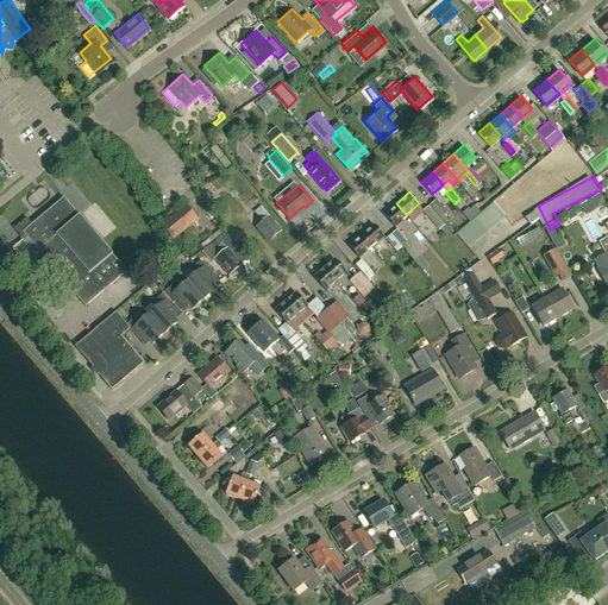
[(74,292),(83,303),(125,269),(111,252),(77,212),(77,213),(62,194),(31,221),(25,214),(12,226),(23,237),(17,241),(17,247),(32,265),(38,265),(42,262),(49,270),(50,269),(73,294),(74,292)]
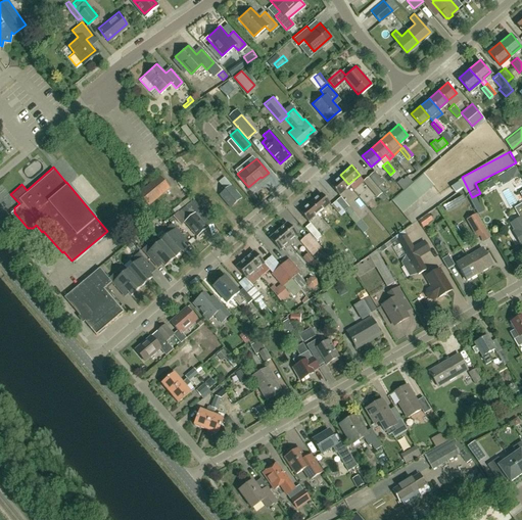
[(377,185),(383,180),(374,169),(368,174),(377,185)]
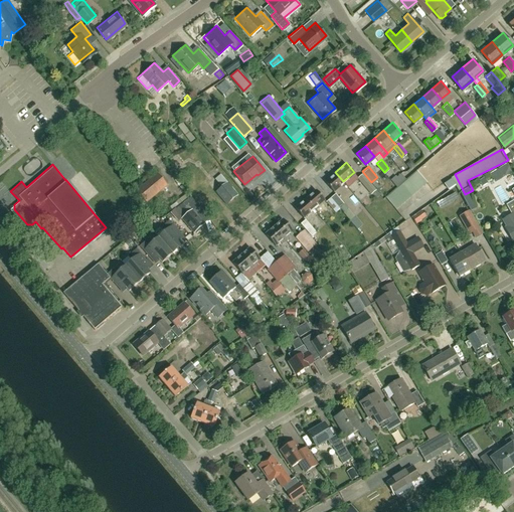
[(394,205),(424,180),(415,169),(385,194),(394,205)]
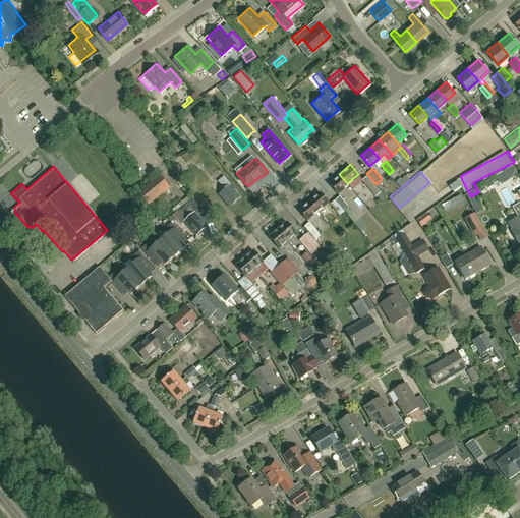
[(401,187),(410,179),(405,173),(401,177),(399,176),(395,180),(401,187)]
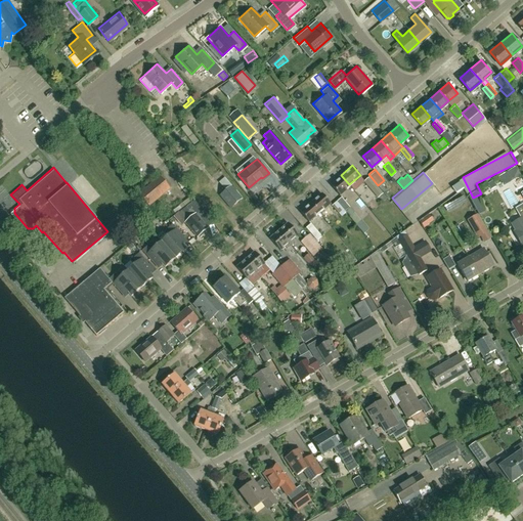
[(149,204),(169,186),(160,175),(139,193),(149,204)]
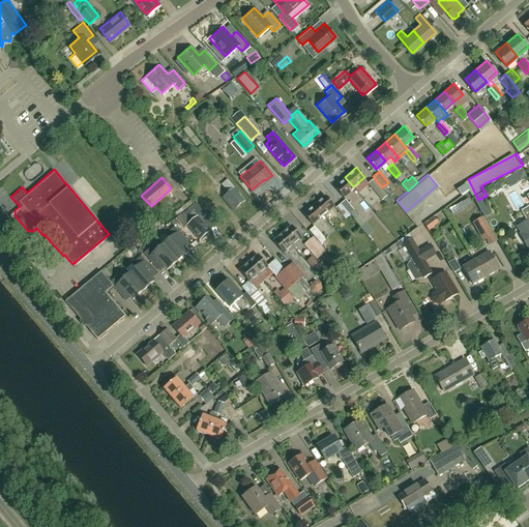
[(227,191),(222,196),(232,208),(243,198),(227,177),(221,182),(227,191)]
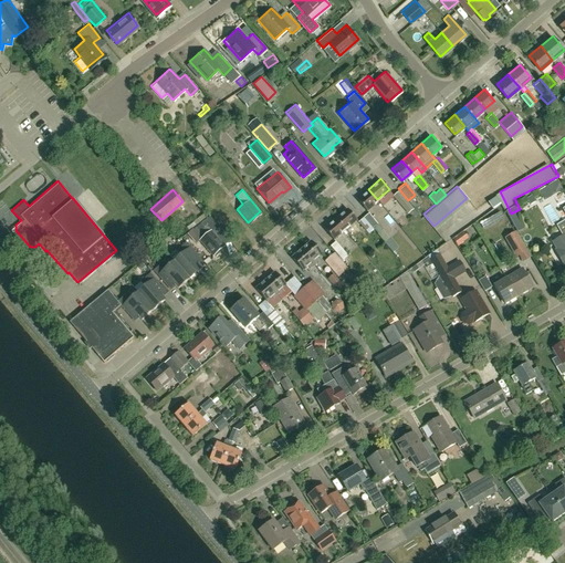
[(377,199),(368,189),(356,199),(366,209),(377,199)]
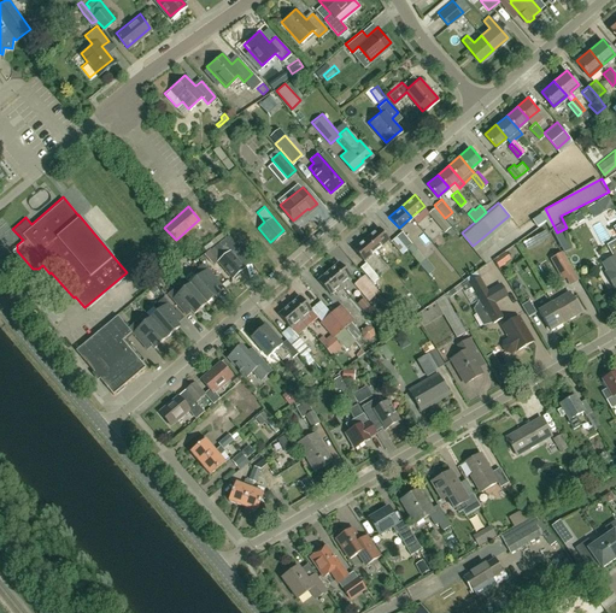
[(428,211),(430,213),(440,224),(444,229),(450,225),(446,220),(434,206),(428,211)]
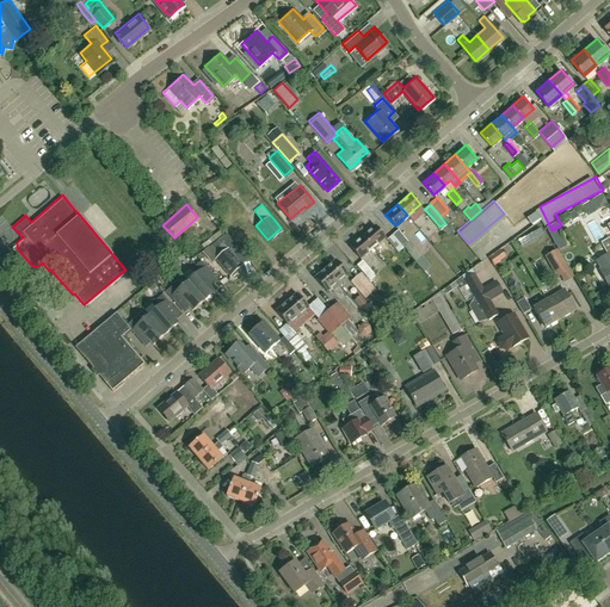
[(609,220),(607,222),(609,228),(609,243),(607,246),(605,248),(607,251),(596,256),(602,265),(601,266),(609,282),(609,280),(609,220)]
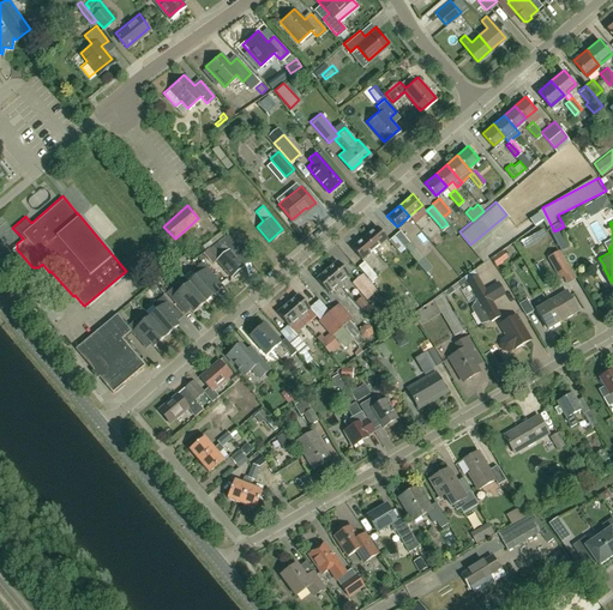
[(394,235),(389,240),(376,225),(364,236),(377,252),(390,241),(398,251),(404,246),(394,235)]
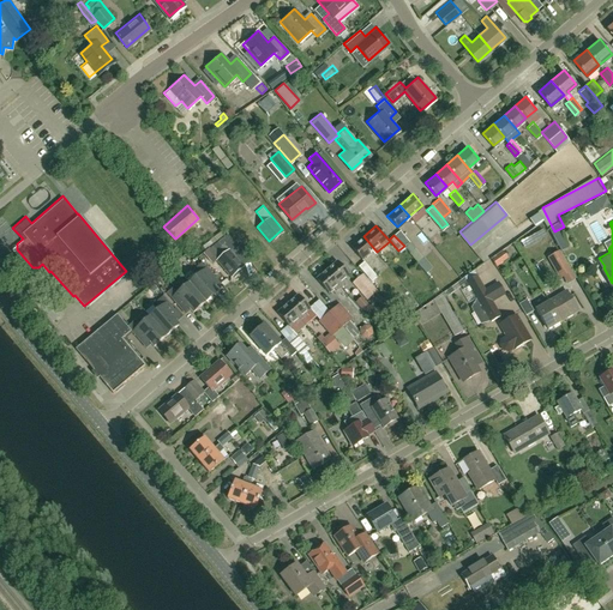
[(527,237),(532,246),(552,235),(547,225),(527,237)]
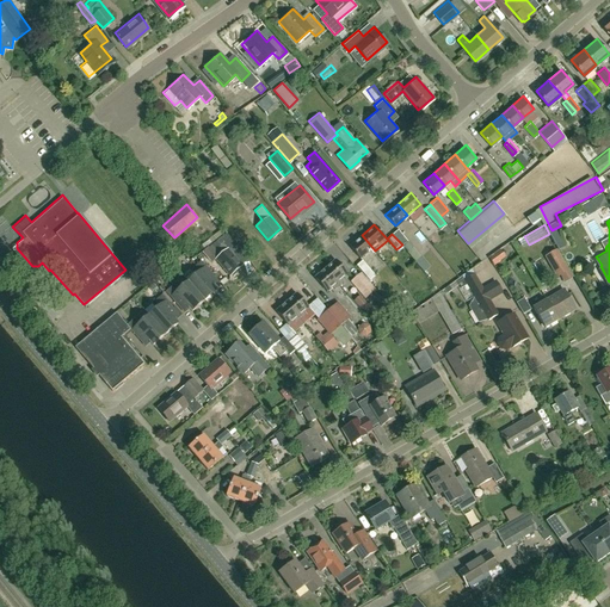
[(398,229),(392,234),(402,245),(408,240),(398,229)]
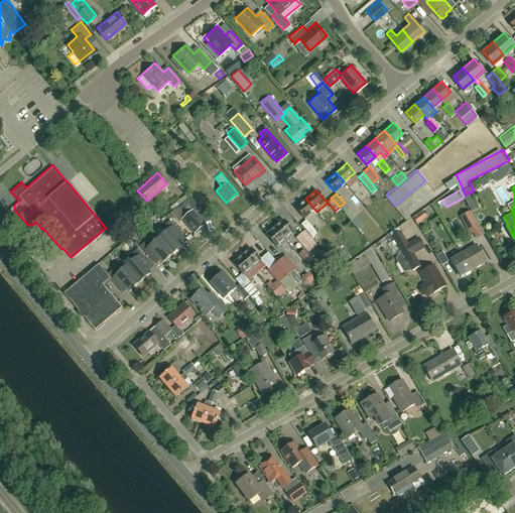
[(196,213),(201,208),(190,196),(175,208),(182,216),(181,217),(194,231),(195,230),(196,232),(200,228),(199,227),(204,222),(196,213)]
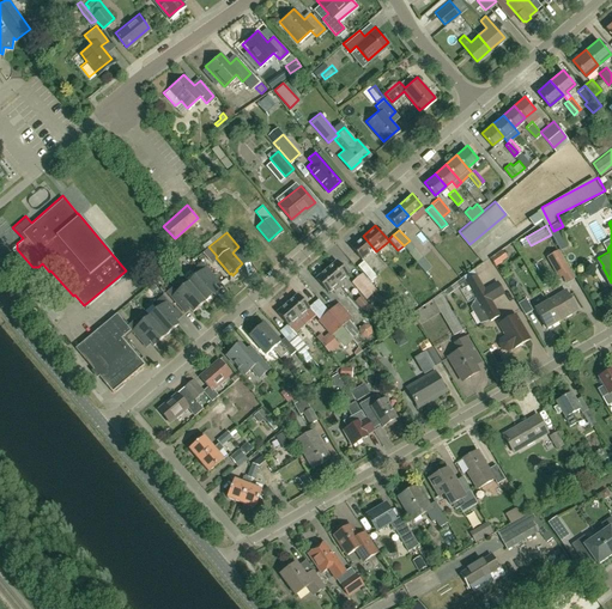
[(376,251),(363,236),(350,247),(359,257),(361,256),(363,259),(365,261),(376,251)]
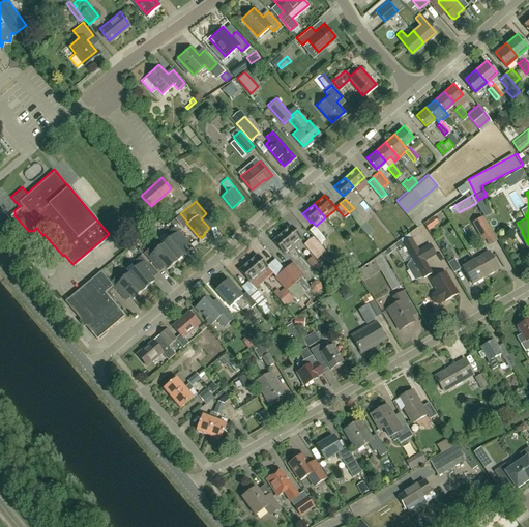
[(364,221),(357,212),(353,216),(359,225),(364,221)]
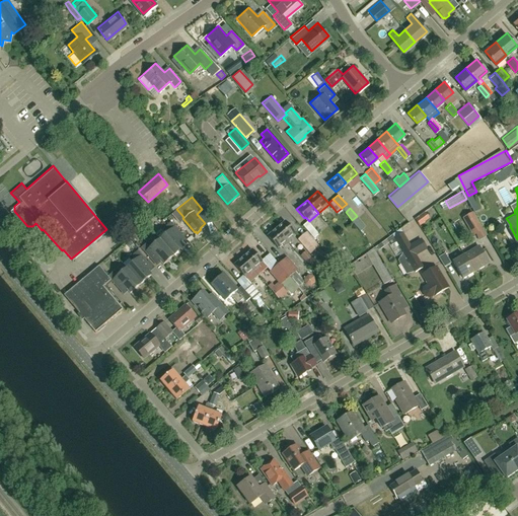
[(429,216),(427,214),(424,210),(415,217),(419,223),(429,216)]
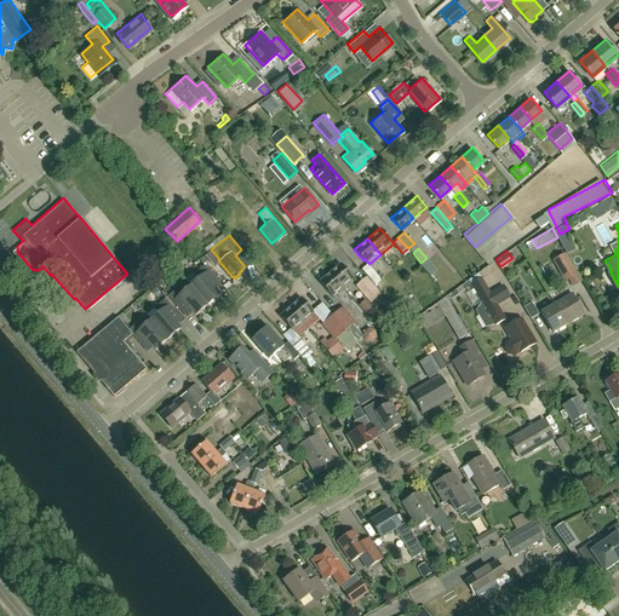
[(565,280),(568,277),(572,283),(580,278),(565,251),(551,258),(565,280)]
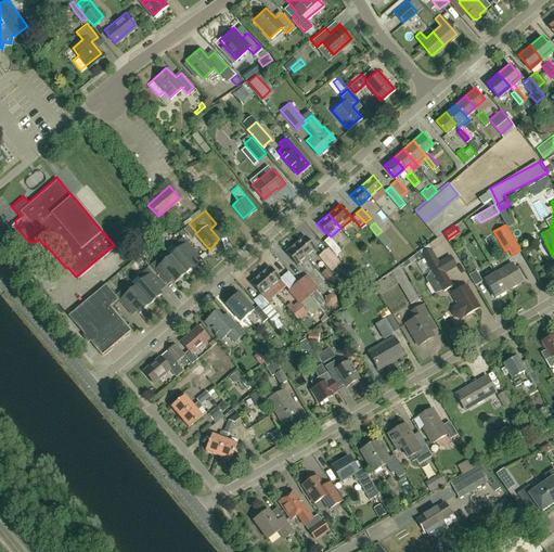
[(309,252),(314,247),(304,234),(294,243),(307,257),(311,254),(309,252)]
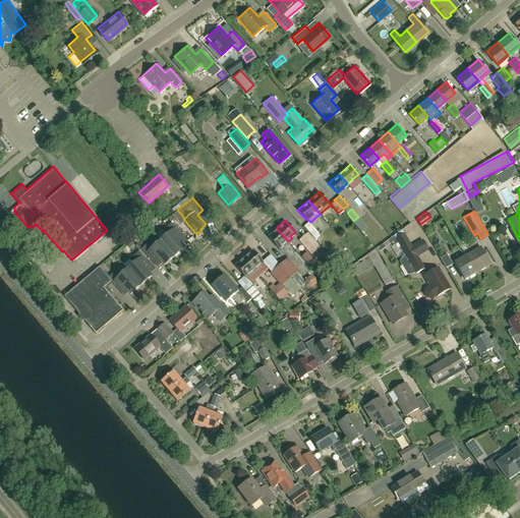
[(308,220),(303,224),(313,236),(319,232),(310,222),(308,220)]
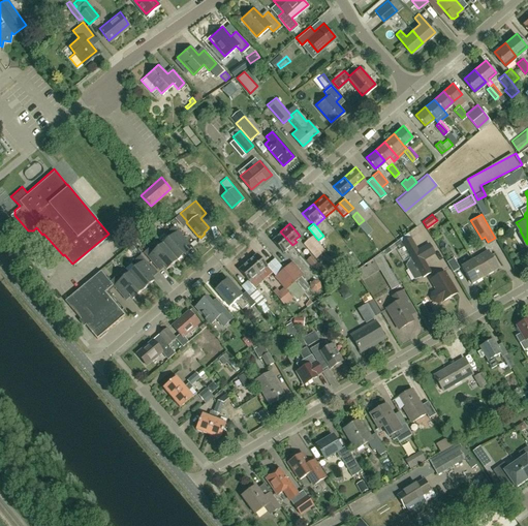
[(168,236),(162,242),(176,258),(187,249),(185,247),(189,243),(174,224),(164,231),(168,236)]
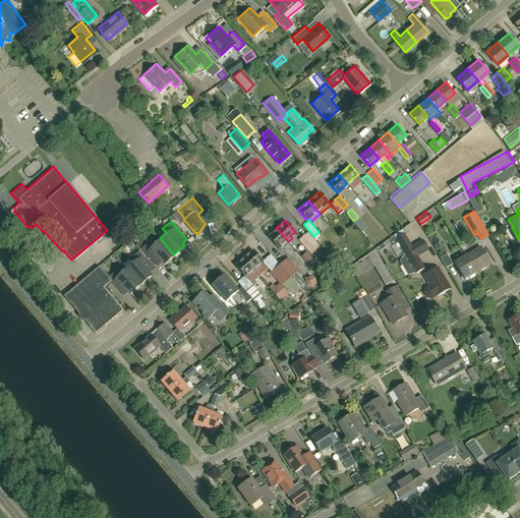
[(288,241),(276,228),(268,235),(278,247),(282,243),(283,245),(288,241)]
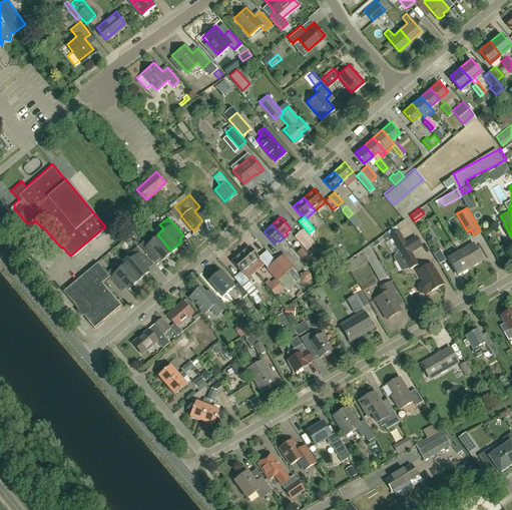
[(314,241),(303,227),(296,233),(303,240),(301,242),(306,248),(314,241)]
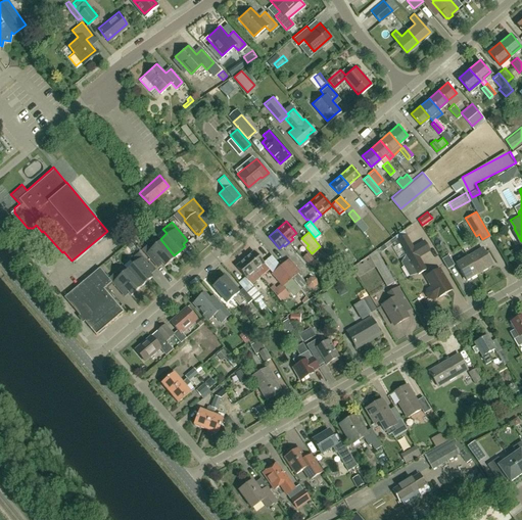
[(424,238),(413,244),(406,232),(396,238),(395,236),(390,238),(393,244),(398,241),(406,252),(417,272),(426,267),(419,254),(430,248),(424,238)]
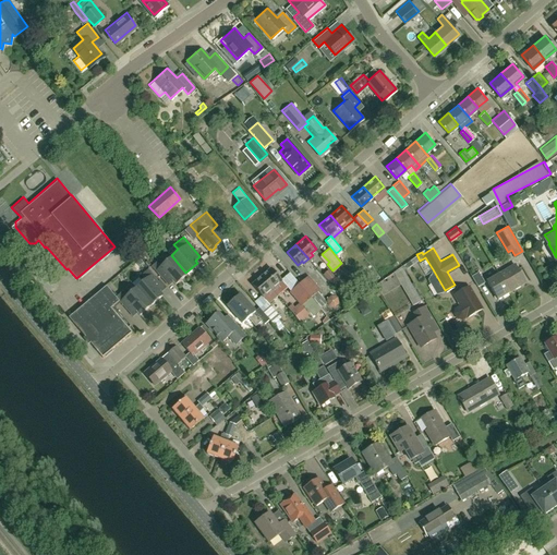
[(138,265),(143,261),(138,255),(134,260),(138,265)]
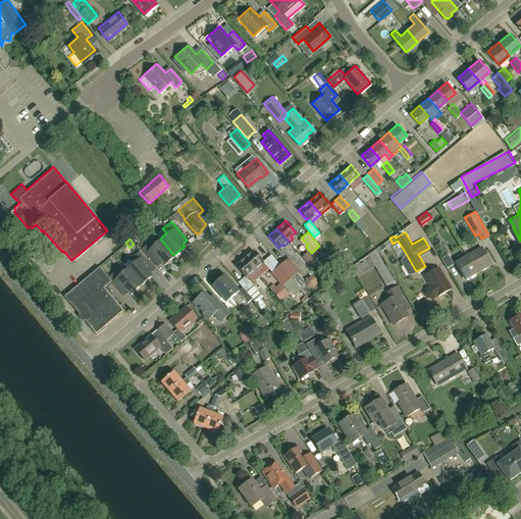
[(160,239),(153,244),(149,240),(141,247),(157,265),(161,262),(163,264),(173,255),(160,239)]
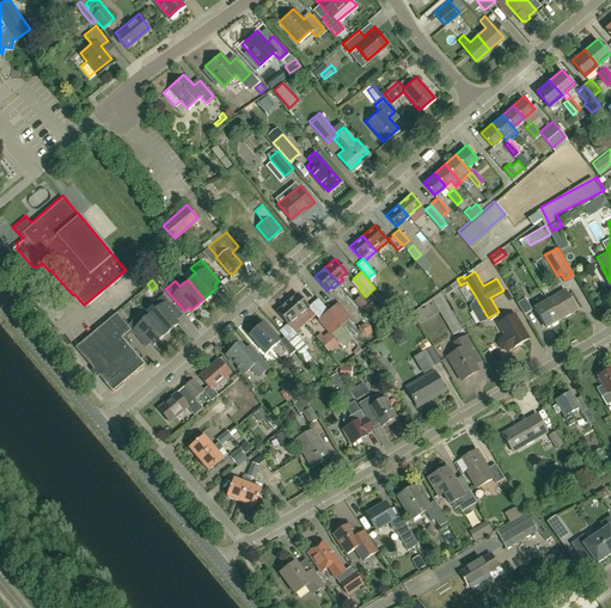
[(557,317),(575,306),(564,287),(547,296),(557,317)]
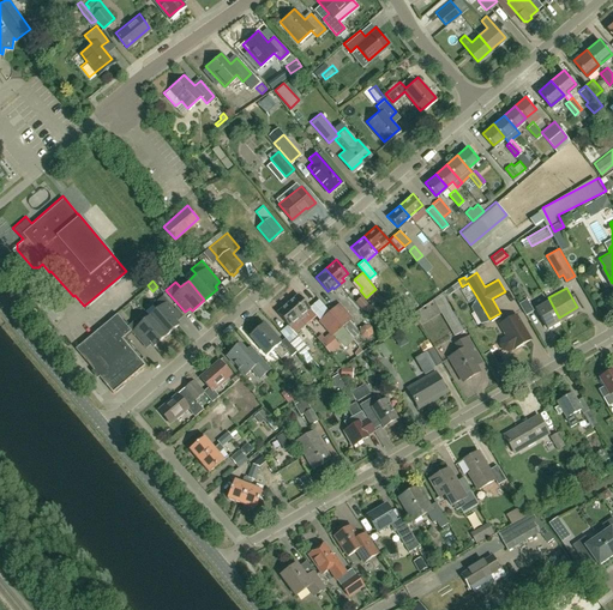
[(454,333),(464,327),(443,289),(413,312),(420,324),(440,310),(454,333)]
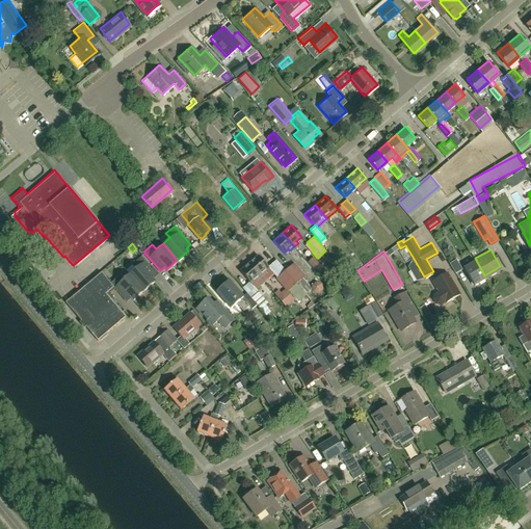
[(308,284),(301,276),(303,275),(292,263),(285,269),(276,259),(268,266),(258,254),(248,261),(264,280),(272,272),(296,300),(304,293),(301,290),(308,284)]
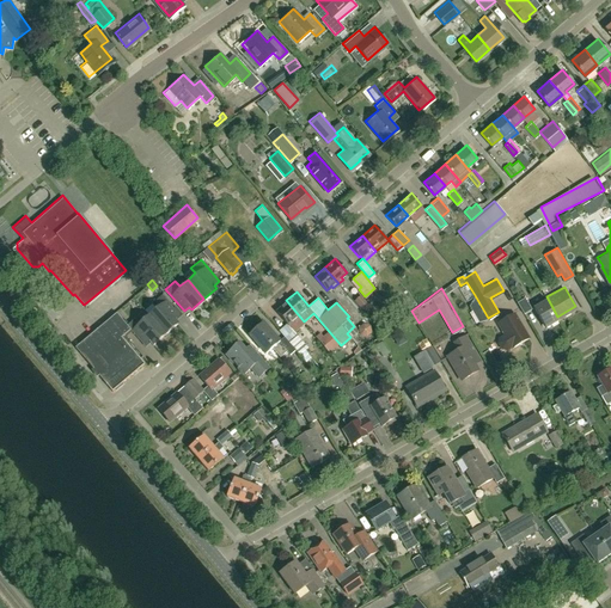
[(175,305),(172,306),(162,293),(151,301),(156,307),(148,313),(164,332),(177,321),(175,319),(182,313),(175,305)]
